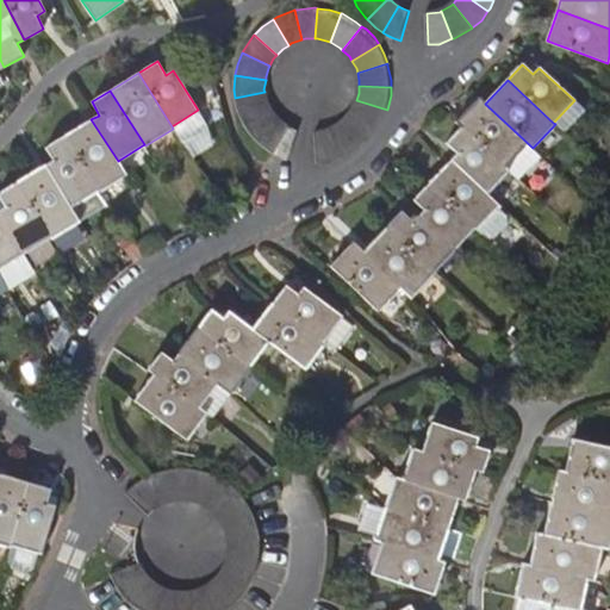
[(267,101),(265,92),(235,98),(236,103),(240,117),(241,118),(269,106),(267,101)]
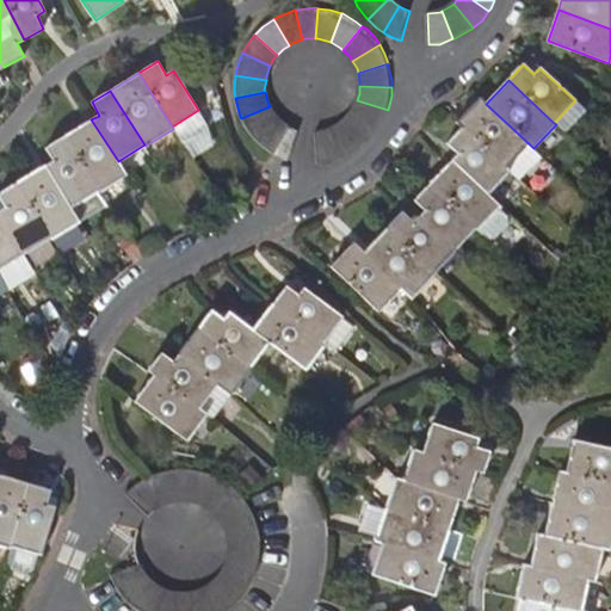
[(534,148),(486,104),(480,99),(458,123),(463,128),(506,168),(510,171),(517,178),(539,154),(536,150),(534,148)]
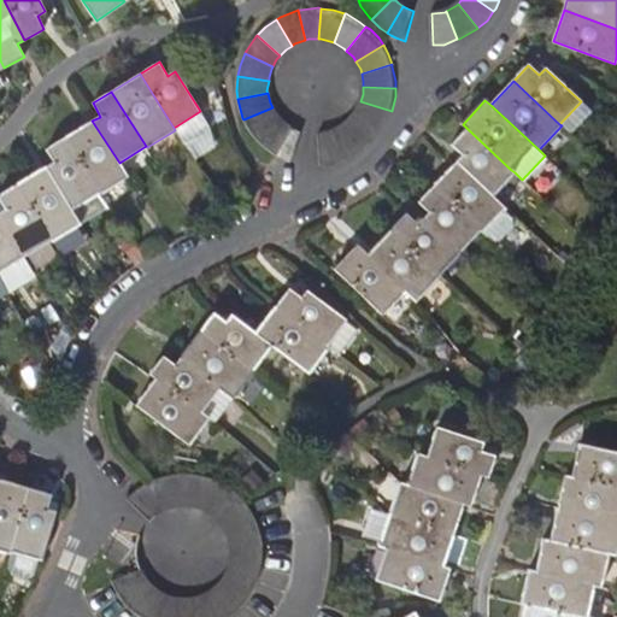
[(391,112),(392,111),(360,101),(359,107),(354,115),(380,133),(386,124),(391,112)]
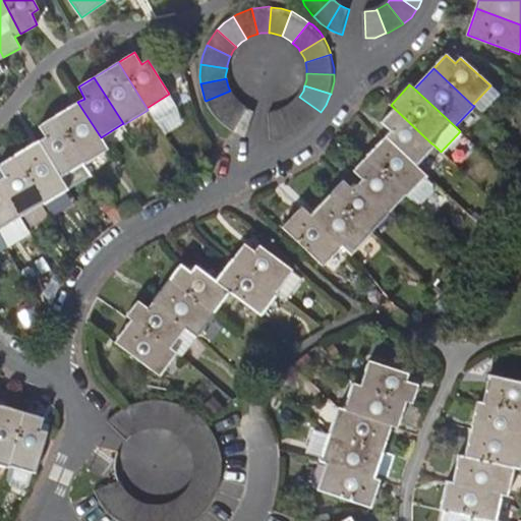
[(211,111),(216,117),(235,100),(232,96),(230,91),(206,101),(211,111)]
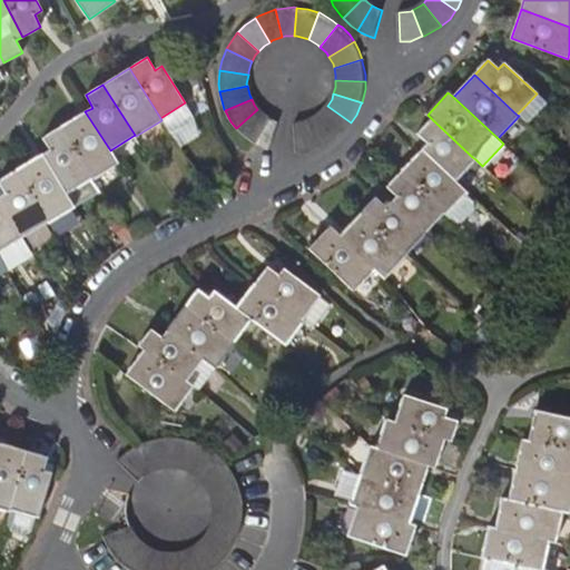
[(350,125),(351,123),(327,106),(326,109),(318,115),(336,138),(340,136),(350,125)]
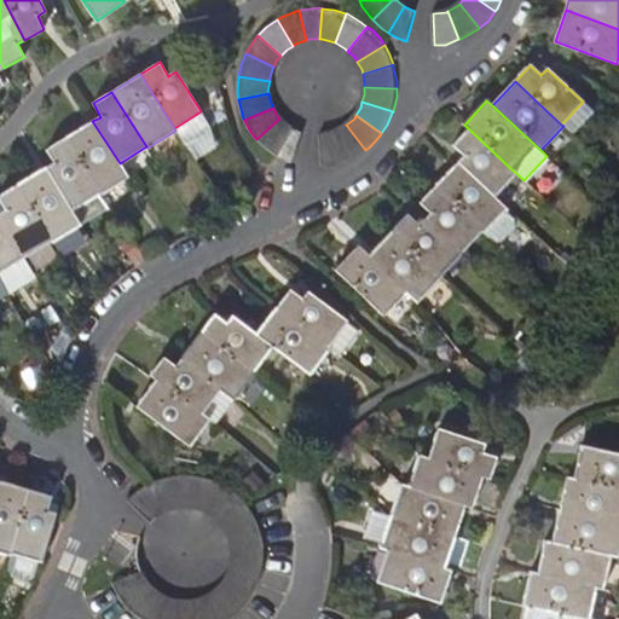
[(283,122),(279,119),(256,139),(258,142),(267,150),(277,156),(293,128),(283,122)]
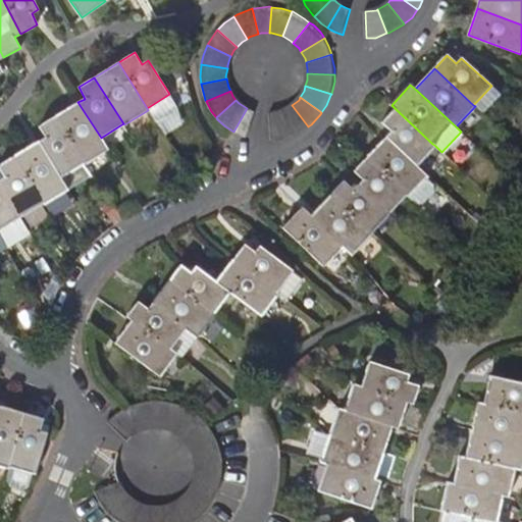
[(77,102),(55,116),(83,162),(84,164),(108,149),(101,138),(77,102)]
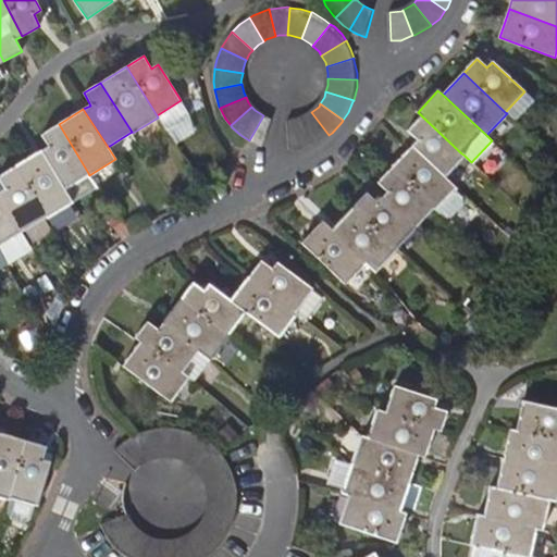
[(324,138),(329,135),(311,112),(309,114),(299,119),(309,146),(312,145),(324,138)]
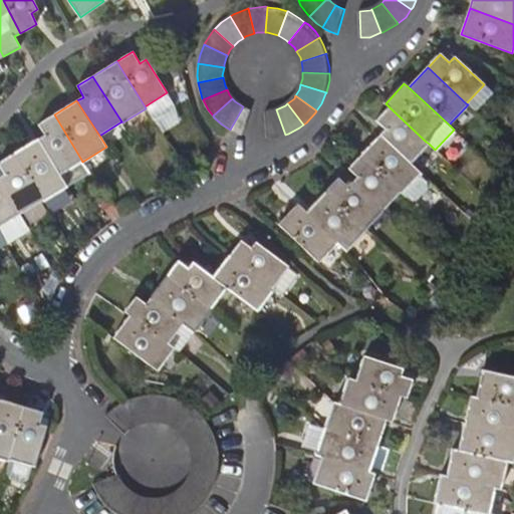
[(386,130),(380,136),(407,160),(411,164),(429,144),(426,142),(390,107),(376,120),(386,130)]
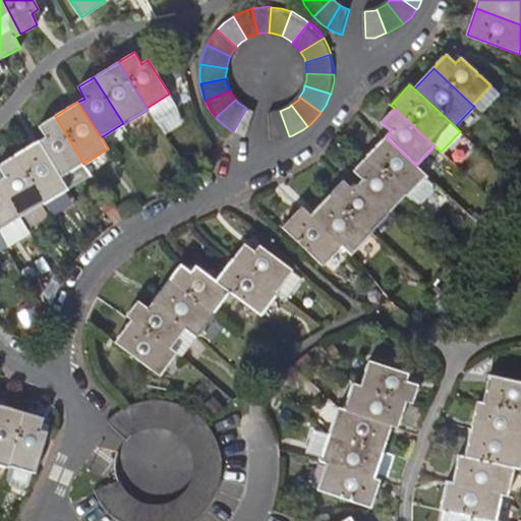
[(285,137),(289,136),(280,111),(267,114),(268,140),(275,140),(285,137)]
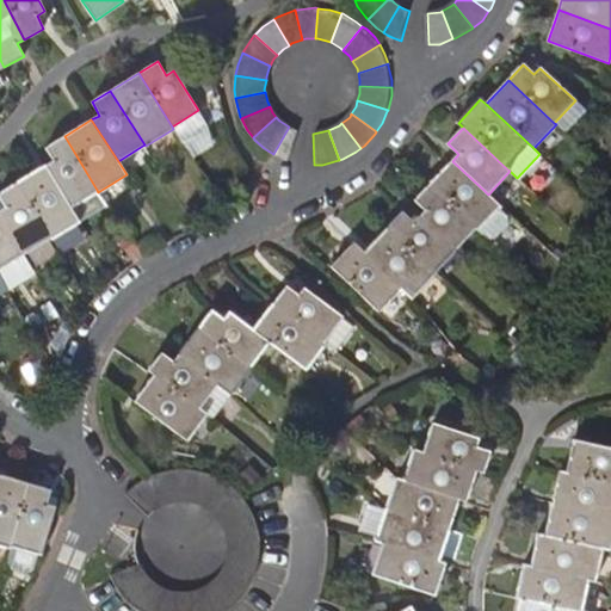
[(97,190),(65,136),(45,148),(53,160),(44,165),(67,203),(71,208),(97,190)]
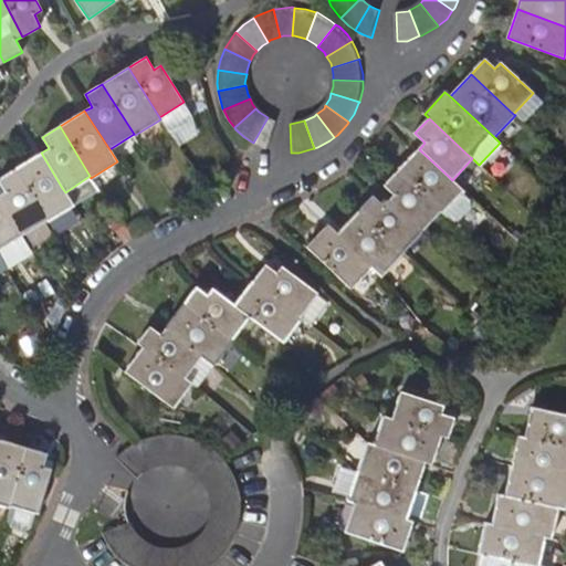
[(407,161),(398,170),(440,211),(442,212),(444,210),(461,192),(463,190),(452,180),(448,176),(419,149),(407,161)]
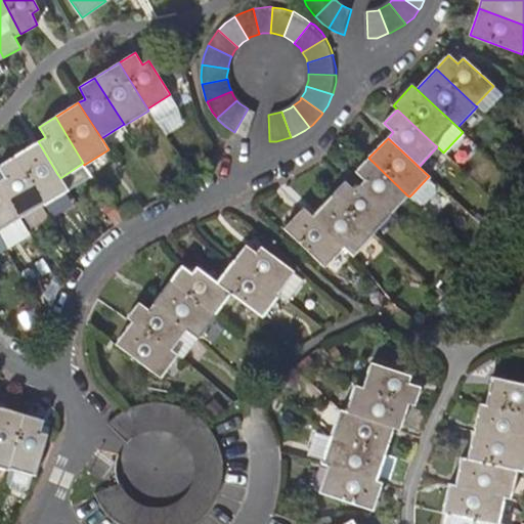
[(69,190),(60,178),(57,174),(38,141),(14,157),(43,204),(44,205),(69,190)]
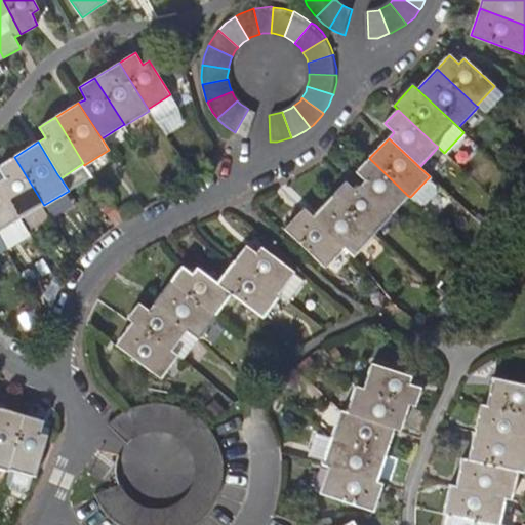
[(43,204),(14,157),(0,165),(0,169),(5,178),(0,180),(0,185),(19,218),(43,204)]
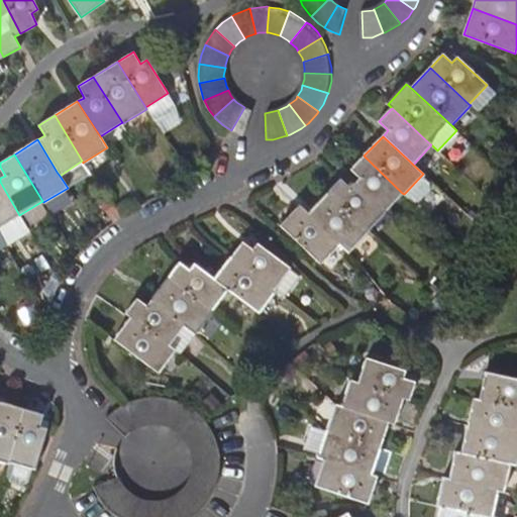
[(360,179),(354,184),(385,212),(402,193),(364,156),(350,170),(360,179)]
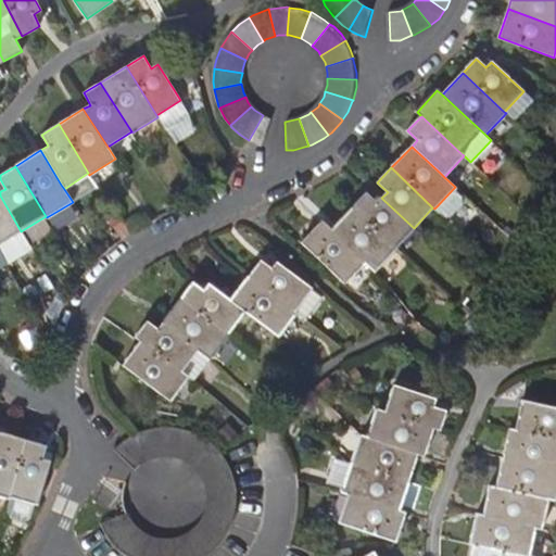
[(463,199),(453,189),(437,206),(446,215),(463,199)]
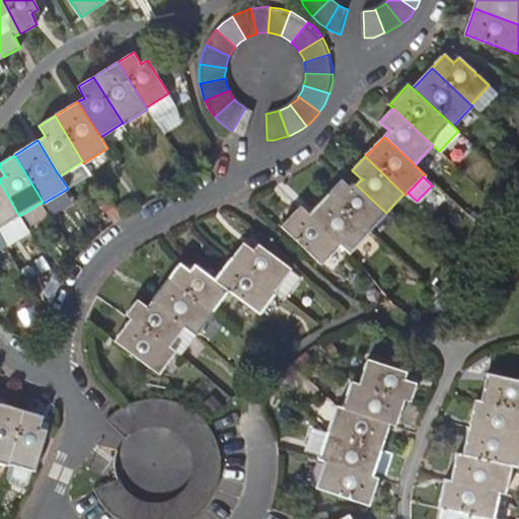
[(342,181),(328,195),(366,229),(368,231),(386,213),(356,184),(352,190),(342,181)]
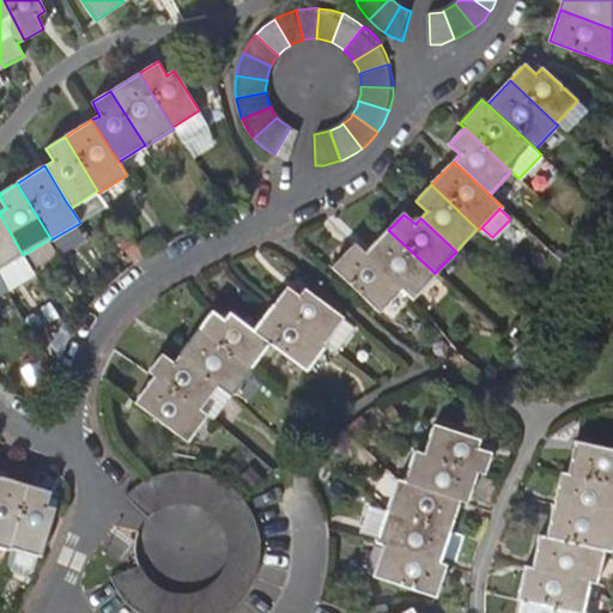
[(0,268),(23,255),(0,216),(0,268)]
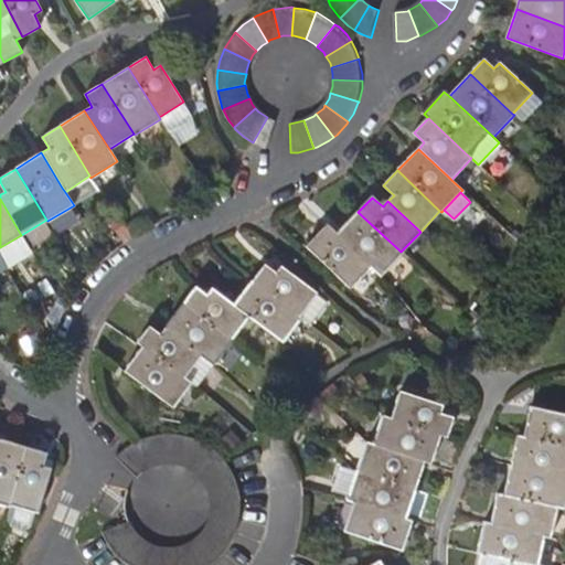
[(81,215),(74,205),(48,221),(55,232),(81,215)]
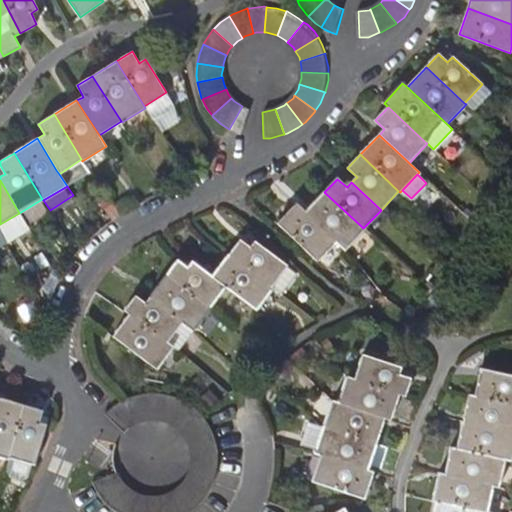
[(324,192),(306,212),(337,241),(346,249),(365,229),(363,228),(361,226),(324,192)]
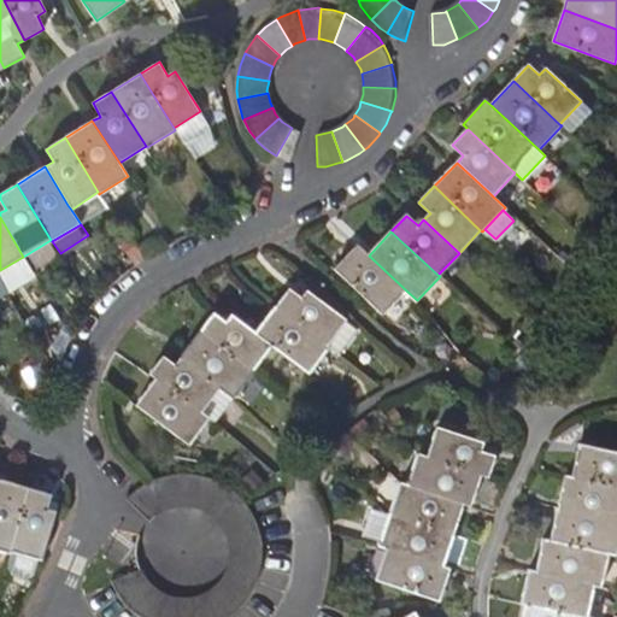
[(406,291),(369,256),(358,246),(335,270),(382,313),(406,291)]
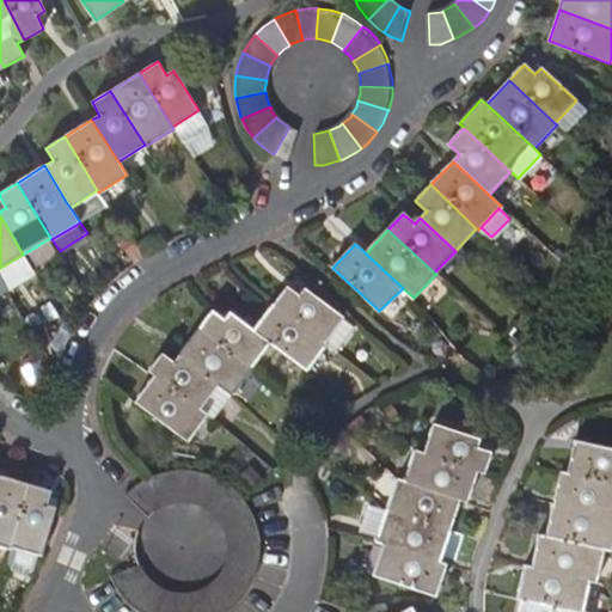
[(288,287),(275,305),(328,344),(337,352),(354,328),(341,320),(343,318),(337,313),(305,288),(299,295),(288,287)]
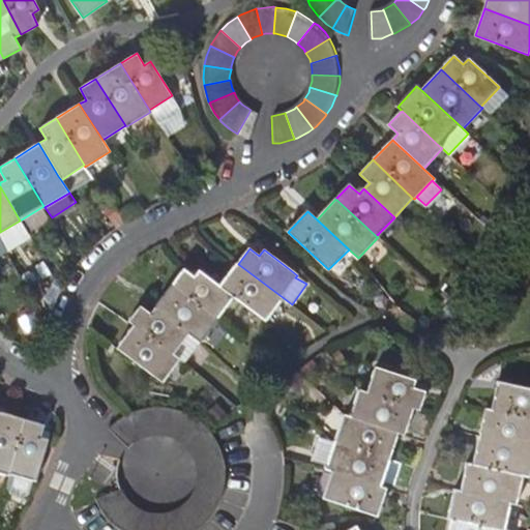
[(284,298),(238,264),(219,287),(234,297),(265,321),(284,298)]
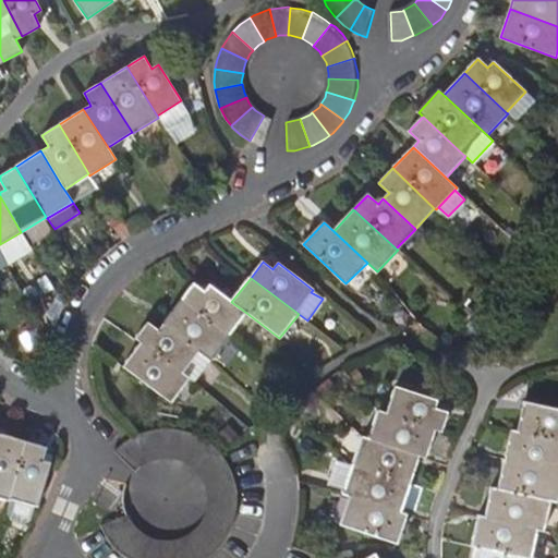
[(193,284),(181,300),(227,336),(246,313),(231,302),(210,284),(204,292),(193,284)]
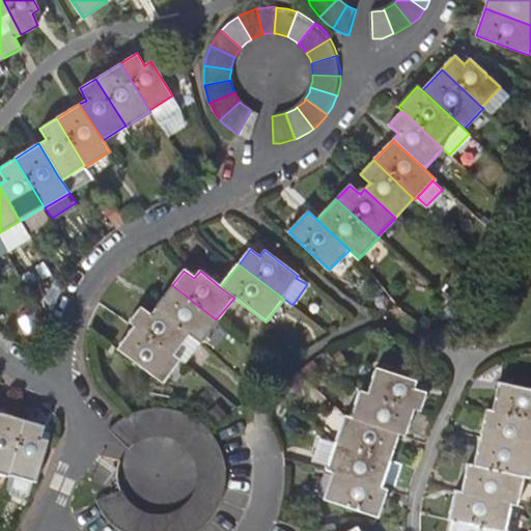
[(172,285),(156,308),(189,333),(201,342),(218,320),(216,319),(172,285)]
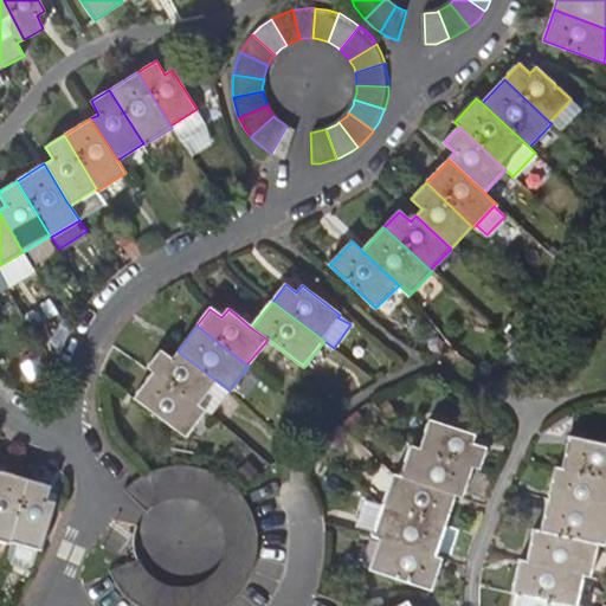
[(148,367),(153,372),(198,405),(216,380),(178,352),(172,359),(161,349),(148,367)]
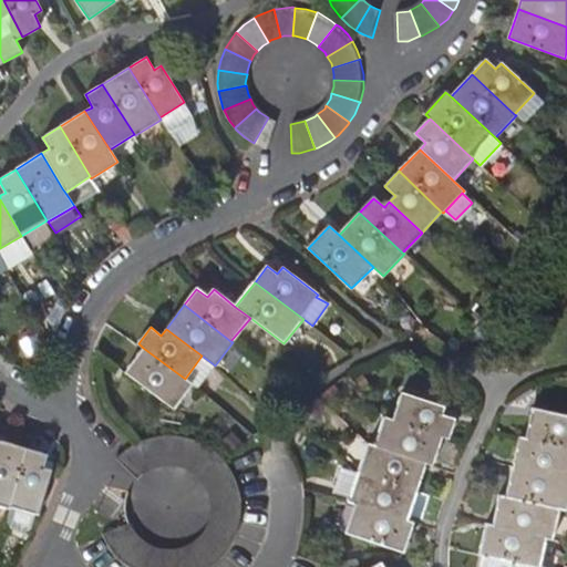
[(39,337),(23,341),(29,354),(44,349),(39,337)]
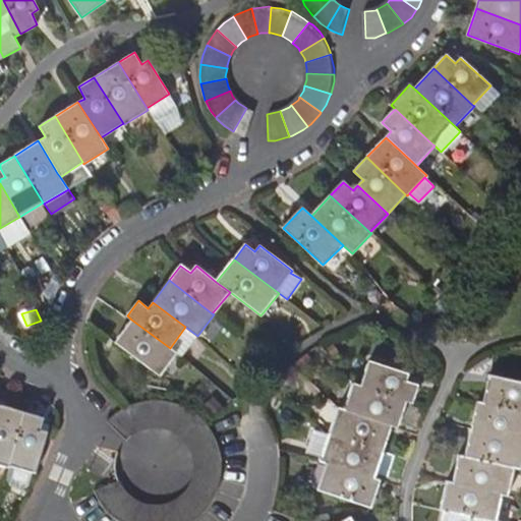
[(131,320),(115,343),(159,375),(176,352),(170,348),(131,320)]
